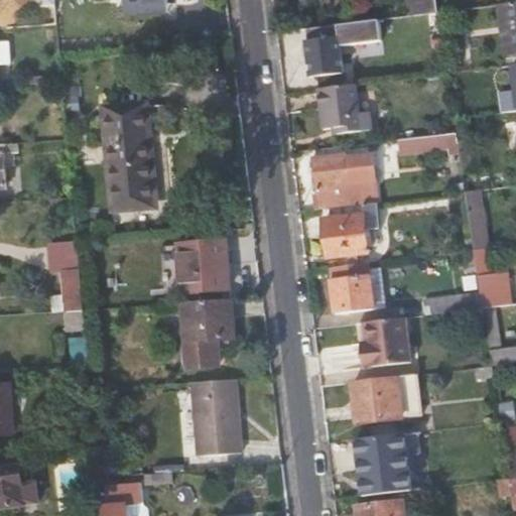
[(11,0),(14,29),(56,25),(54,5),(43,6),(33,7),(32,0),(11,0)]
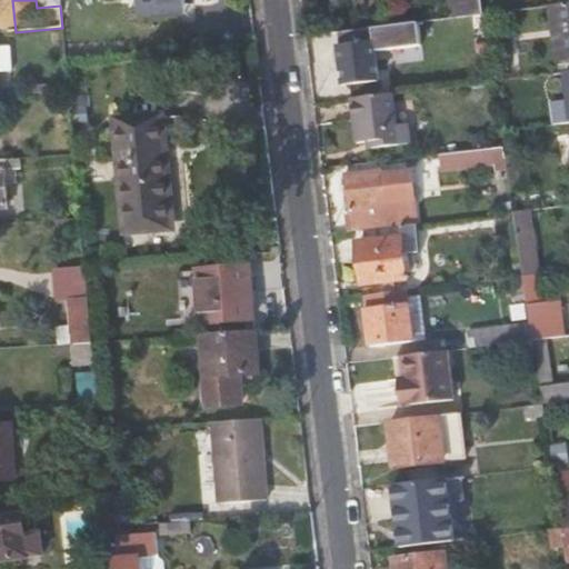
[(129,0),(131,18),(141,16),(139,0),(129,0)]
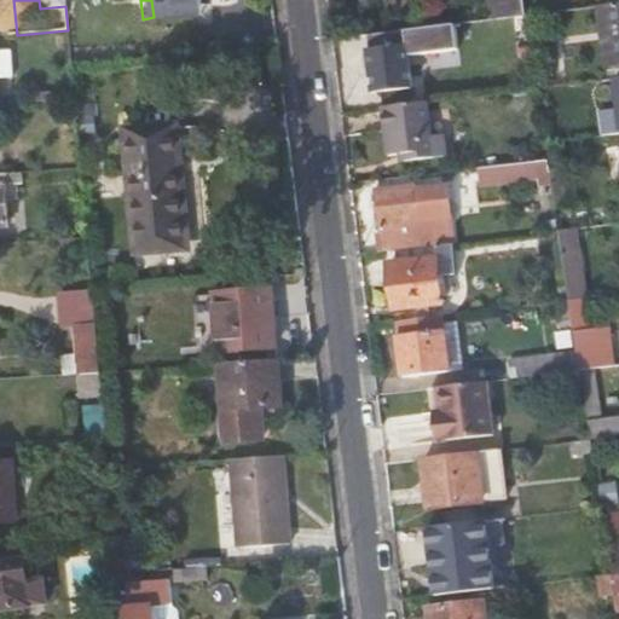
[(151,0),(154,17),(203,13),(202,0),(151,0)]
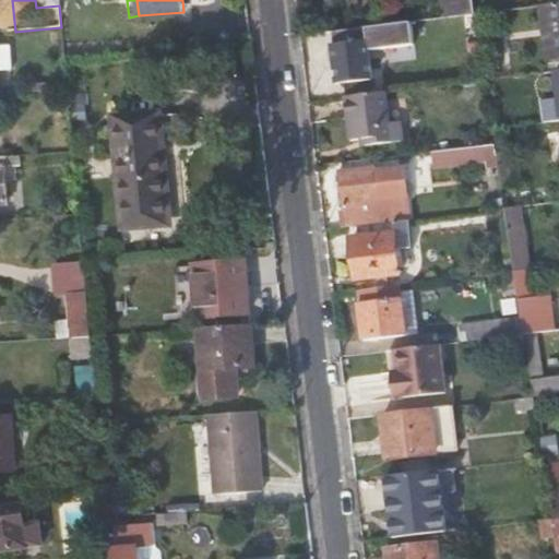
[(441,0),(444,19),(452,18),(461,16),(476,15),(473,0),(441,0)]
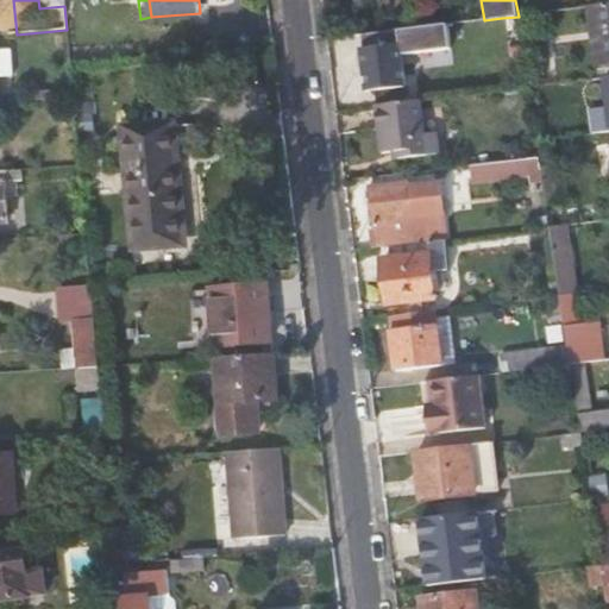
[(608,63),(608,5),(591,7),(598,66),(608,63)]
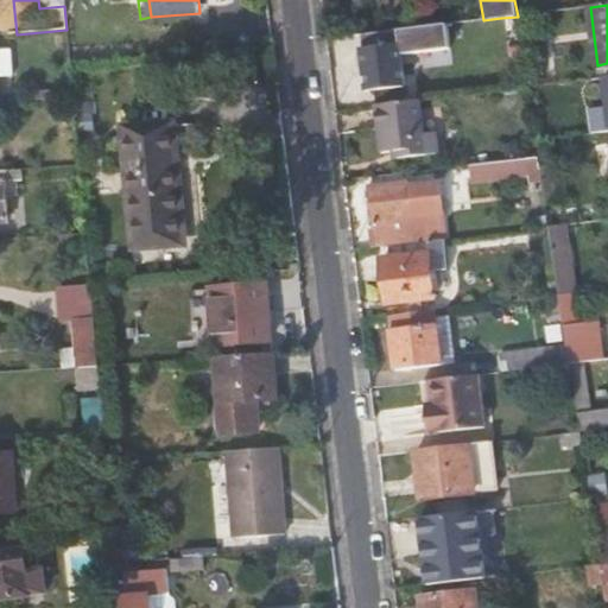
[(518,17),(501,18),(510,70),(525,68),(518,17)]
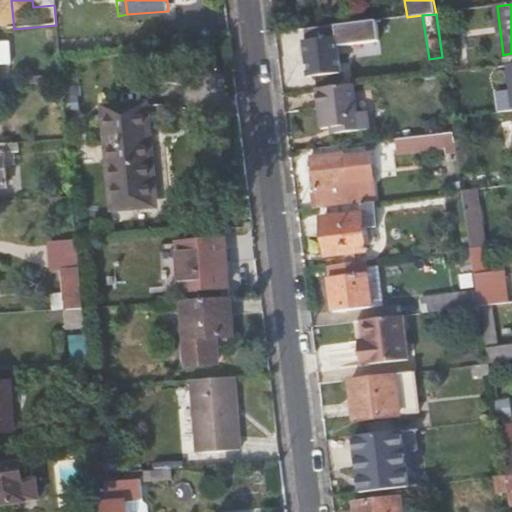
[(377,21),(304,29),(306,41),(305,41),(310,77),(326,75),(326,81),(342,78),(338,46),(380,41),(377,21)]
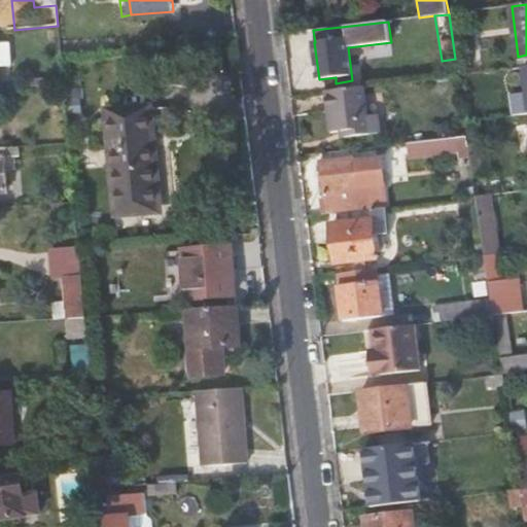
[(15,42),(1,43),(0,41),(0,40),(0,89),(4,89),(2,66),(16,65),(15,42)]
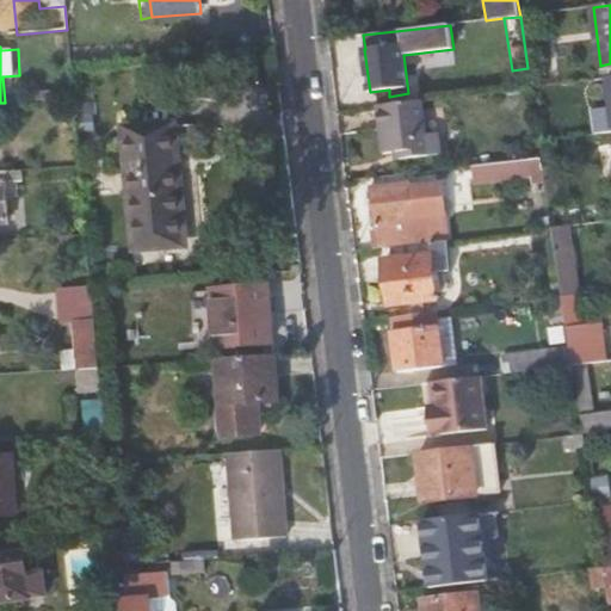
[(544,61),(535,62),(536,76),(545,75),(544,61)]
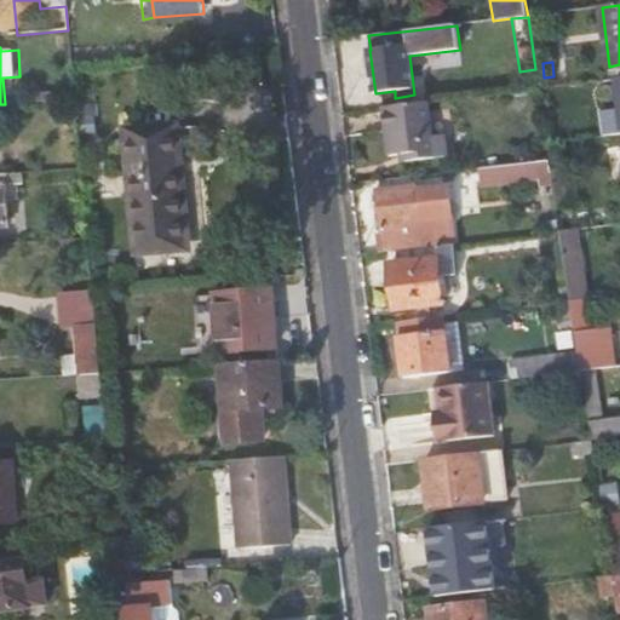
[(435,135),(432,103),(383,109),(389,158),(411,155),(411,161),(447,155),(445,133),(435,135)]
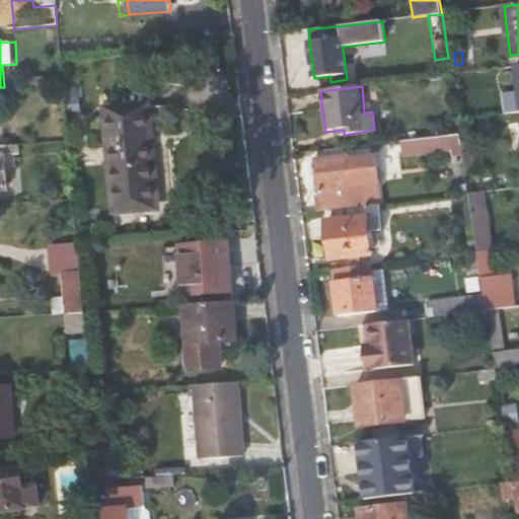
[(114,213),(159,209),(148,104),(104,107),(114,213)]
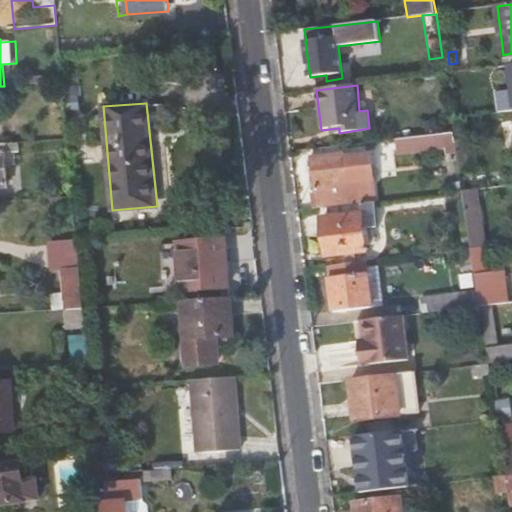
[(454,133),(396,140),(397,150),(427,146),(428,151),(445,149),(446,155),(457,153),(456,151),(454,133)]
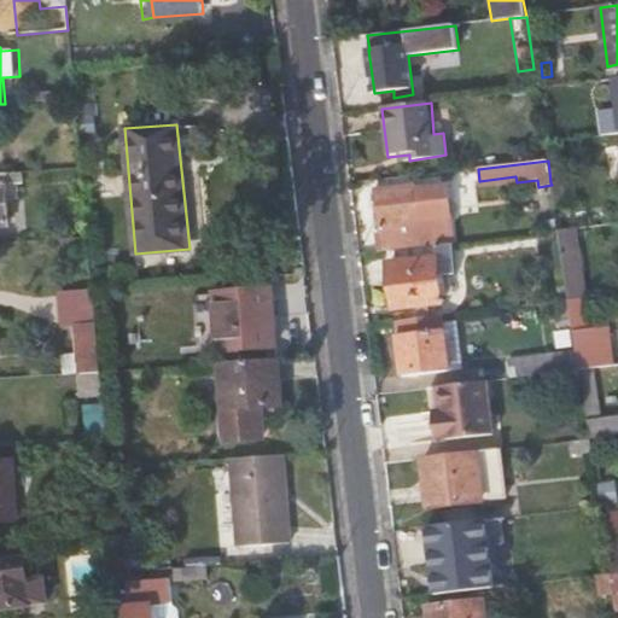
[(23,185),(22,173),(0,174),(0,227),(9,227),(6,186),(23,185)]
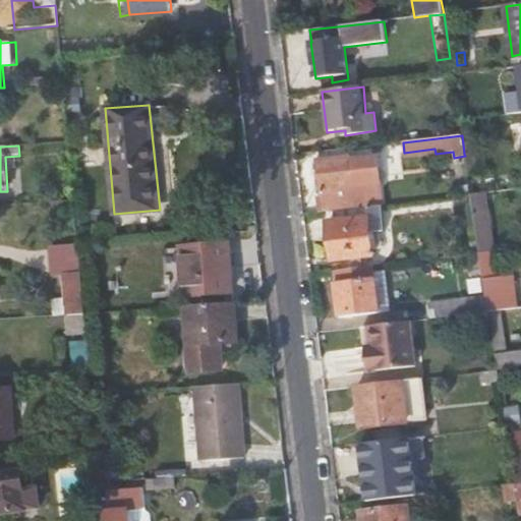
[(344,159),(343,150),(325,152),(326,161),(344,159)]
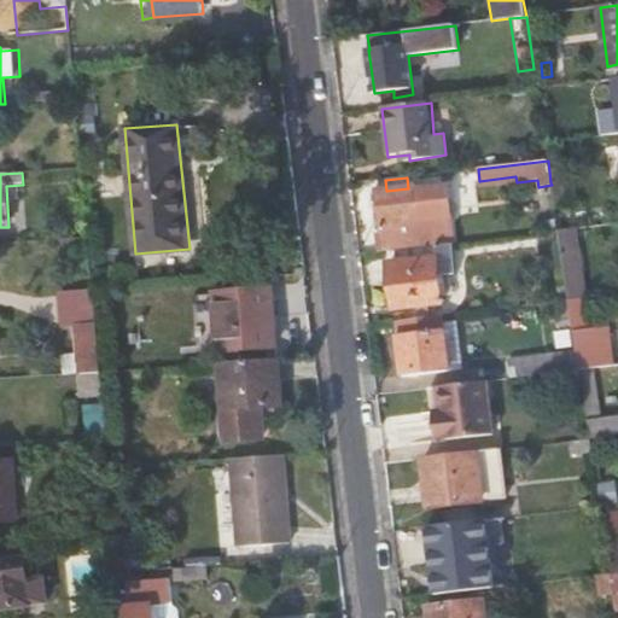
[(567,179),(551,182),(552,185),(554,207),(571,205),(567,179)]
